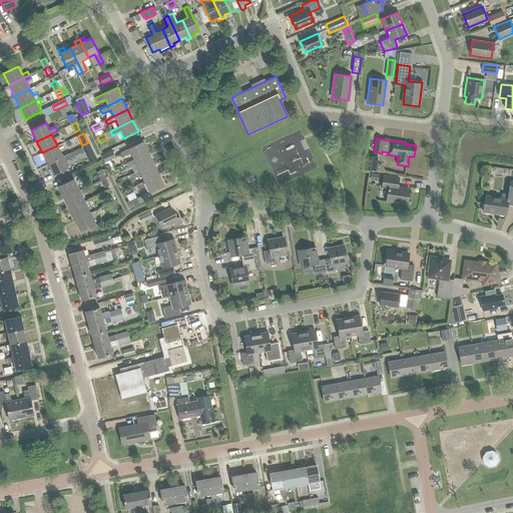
[(130,153),(133,160),(148,153),(143,142),(128,149),(120,153),(122,157),(130,153)]
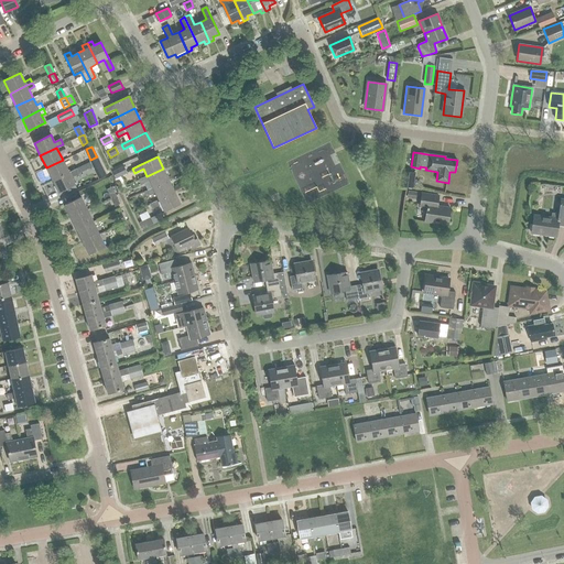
[(101,166),(97,159),(91,161),(96,172),(102,169),(101,166)]
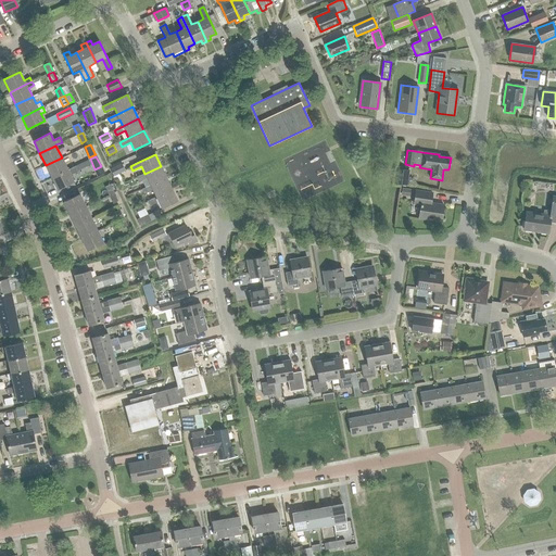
[(46,165),(51,178),(67,169),(62,158),(46,165)]
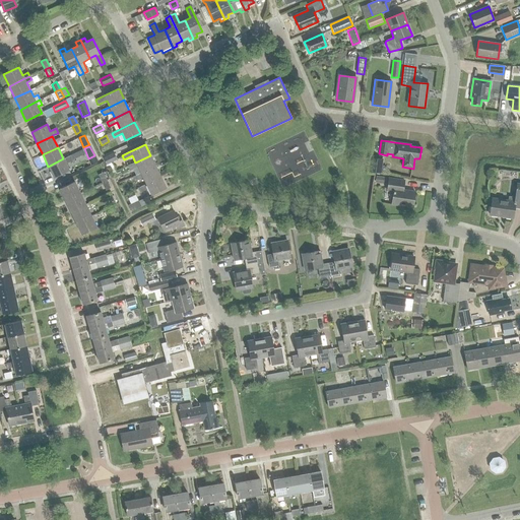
[(106,165),(117,159),(114,152),(103,158),(105,163),(106,165)]
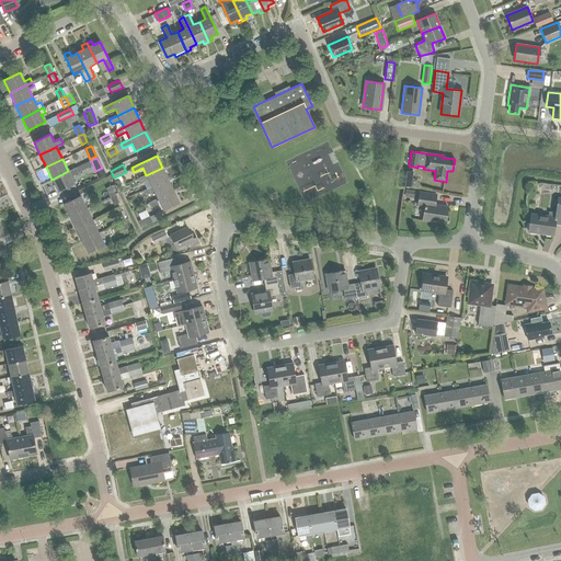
[(58,192),(75,184),(71,178),(79,173),(77,168),(68,171),(52,180),(58,192)]
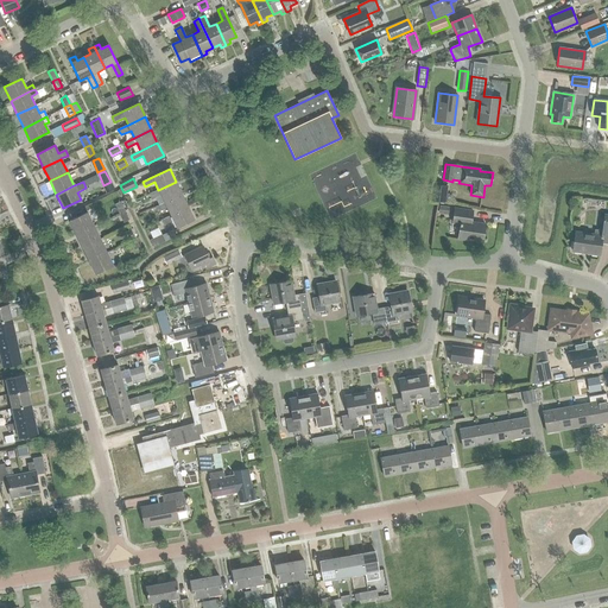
[(165,203),(182,195),(176,182),(158,190),(149,195),(151,200),(162,195),(165,203)]
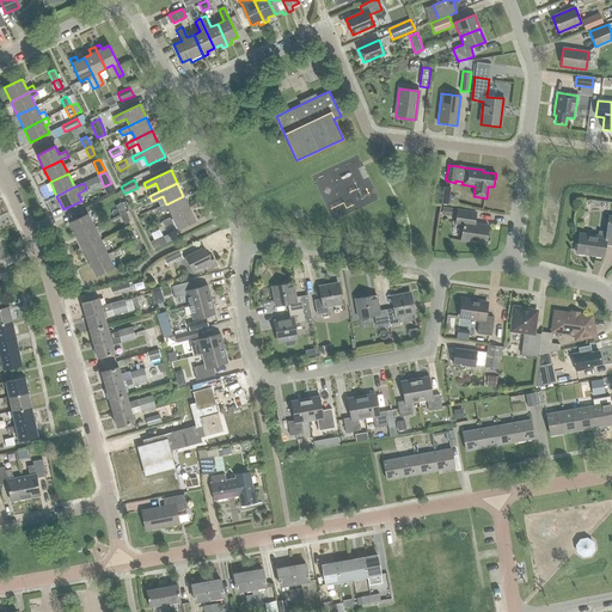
[(451,188),(435,185),(433,202),(448,204),(451,188)]
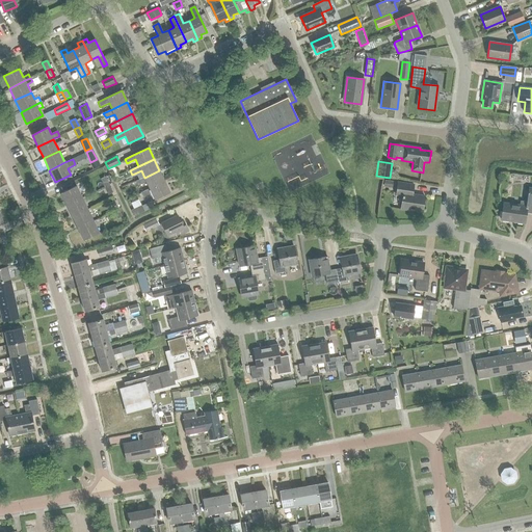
[(147,182),(150,188),(164,181),(159,170),(144,178),(135,181),(138,186),(147,182)]
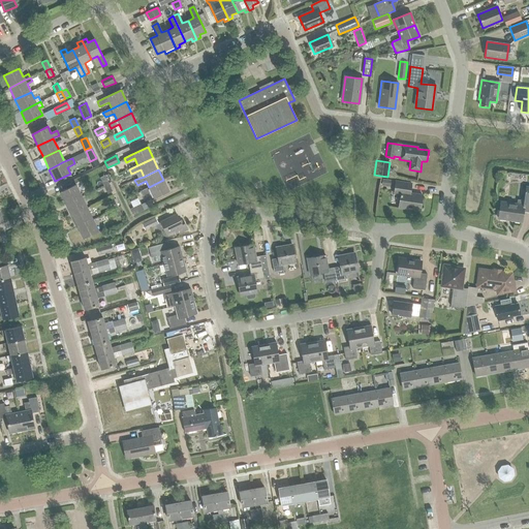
[(91,173),(79,178),(82,185),(94,179),(91,173)]
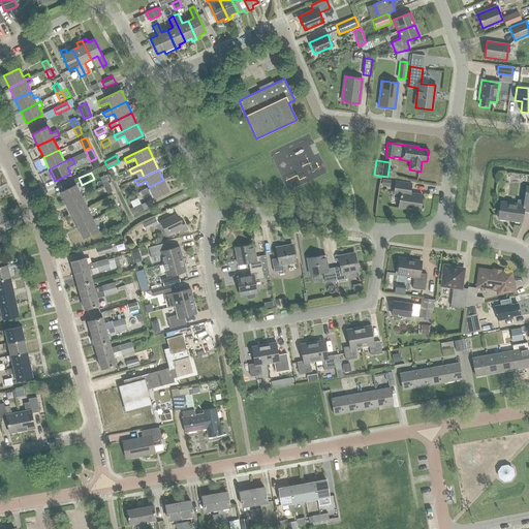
[(103,186),(109,183),(104,176),(99,178),(103,186)]
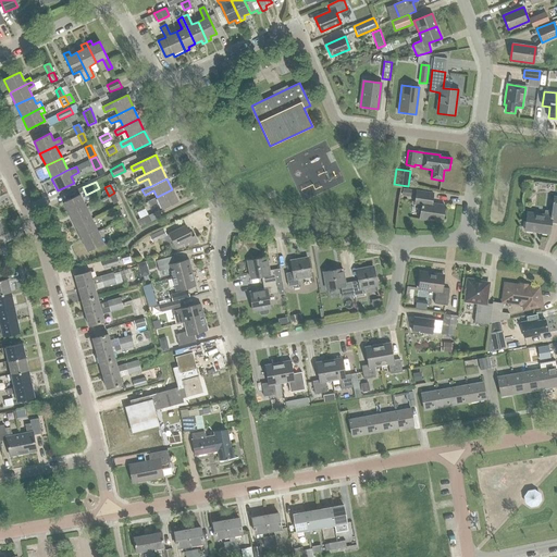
[(177,201),(172,189),(157,197),(148,201),(150,207),(159,202),(162,209),(177,201)]
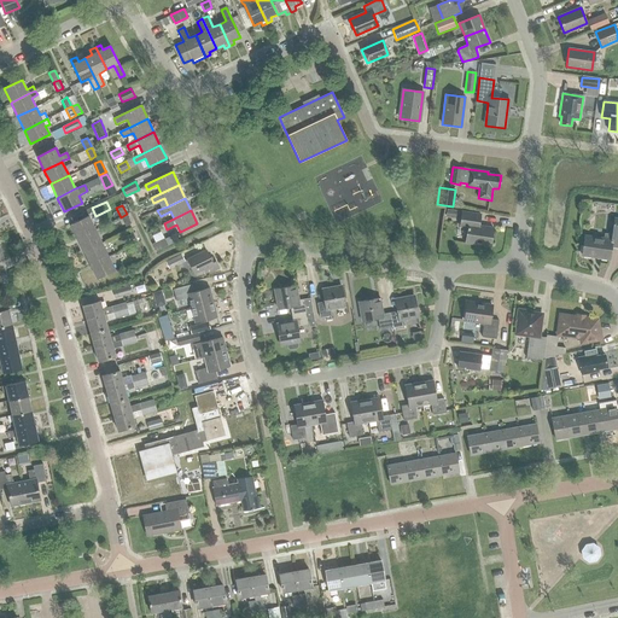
[(462,211),(460,225),(460,227),(467,228),(465,243),(482,245),(482,244),(490,245),(493,228),(479,226),(481,215),(462,211)]
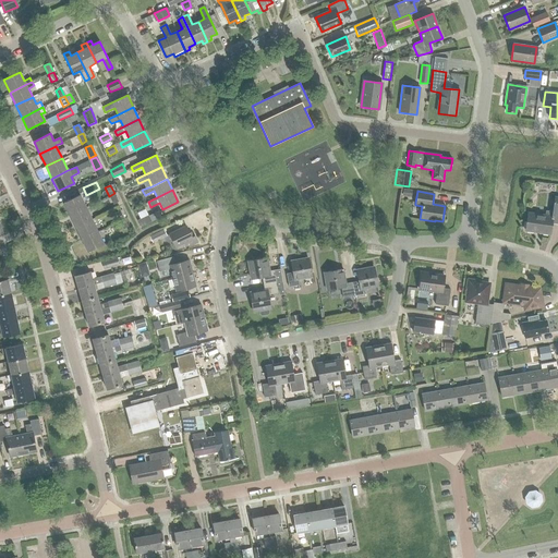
[(118,202),(114,193),(109,196),(113,204),(118,202)]
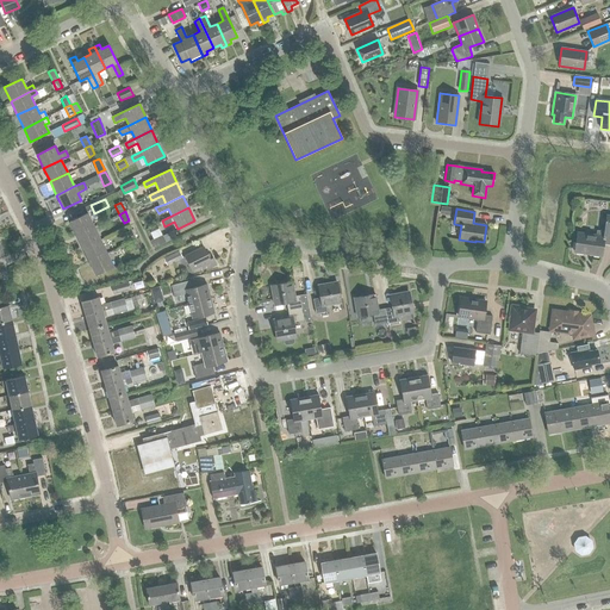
[(69,222),(76,235),(93,225),(94,226),(100,223),(98,217),(91,221),(87,213),(69,222)]
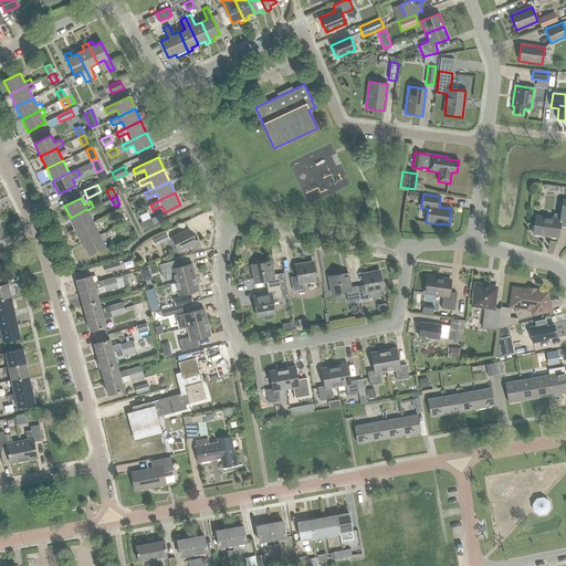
[(557,238),(559,227),(565,228),(565,200),(563,200),(561,215),(553,213),(553,219),(535,216),(533,234),(557,238)]
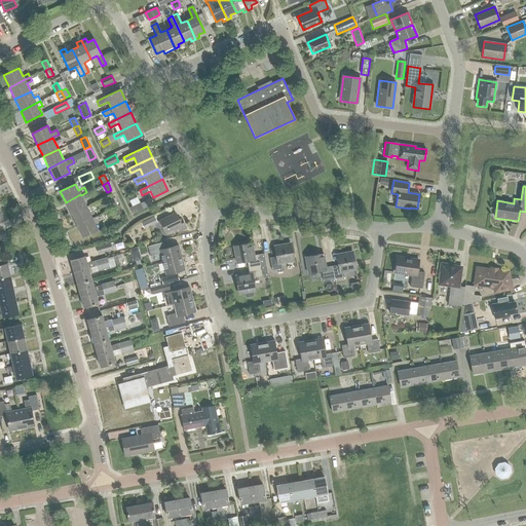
[(86,207),(81,195),(80,194),(66,202),(71,215),(86,207)]
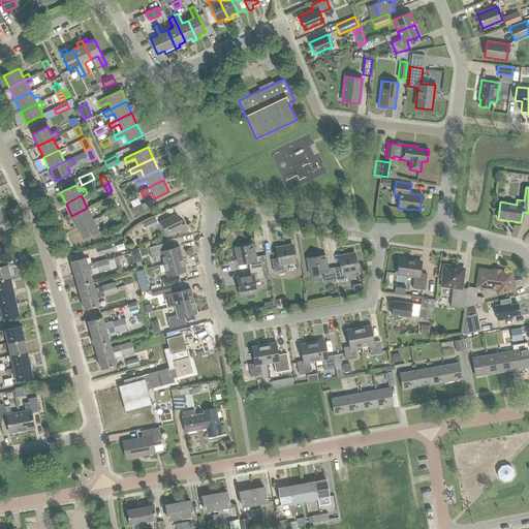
[(110,201),(113,210),(118,208),(114,199),(110,201)]
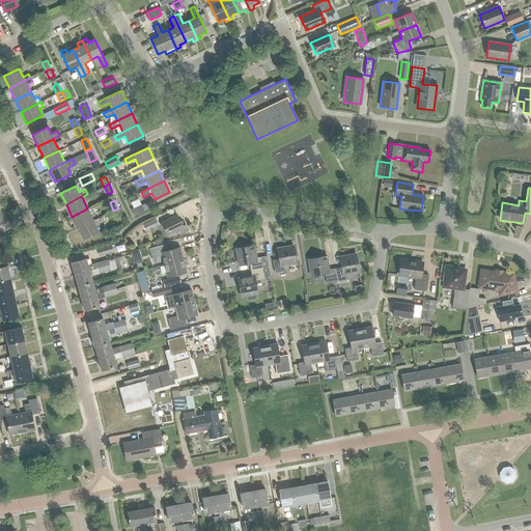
[(130,210),(134,217),(144,211),(141,204),(130,210)]
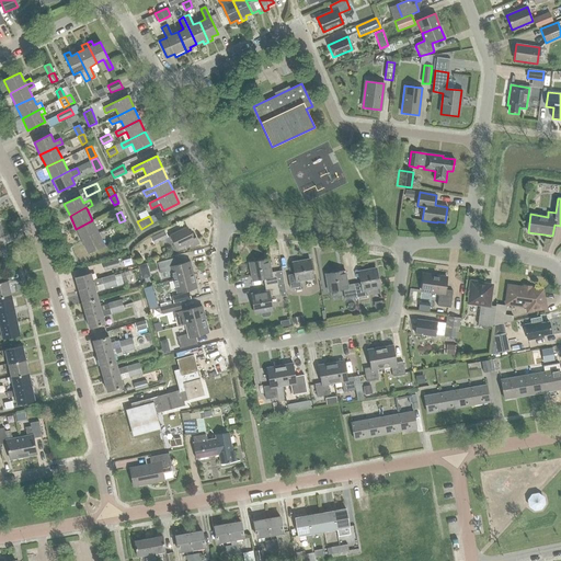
[(76,229),(82,241),(99,233),(92,220),(76,229)]
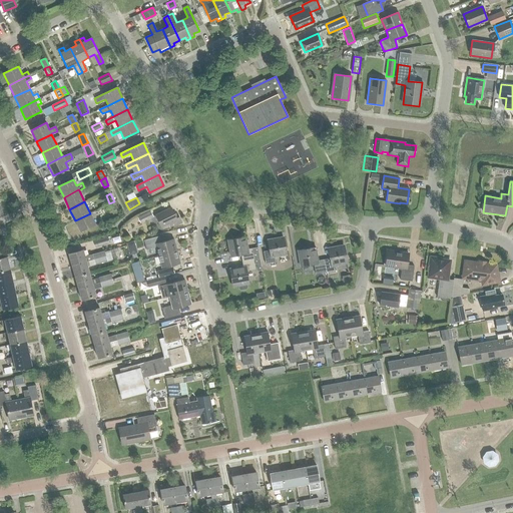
[(114,201),(109,203),(113,211),(118,208),(114,201)]
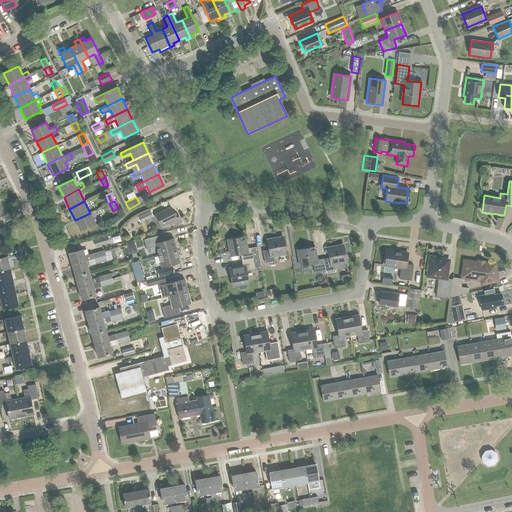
[(171,208),(155,215),(161,227),(169,223),(171,227),(181,222),(178,217),(176,218),(171,208)]
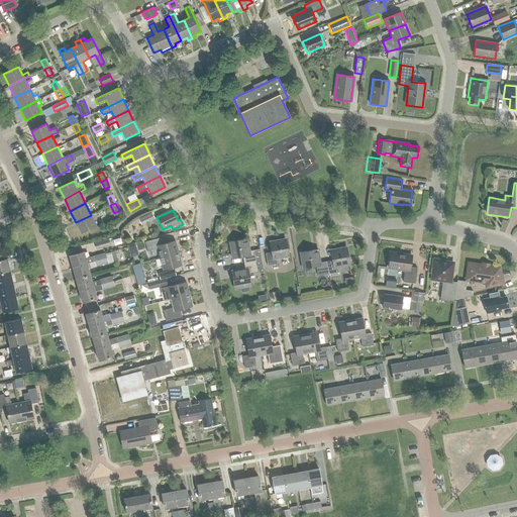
[(154,219),(151,212),(138,219),(141,225),(154,219)]
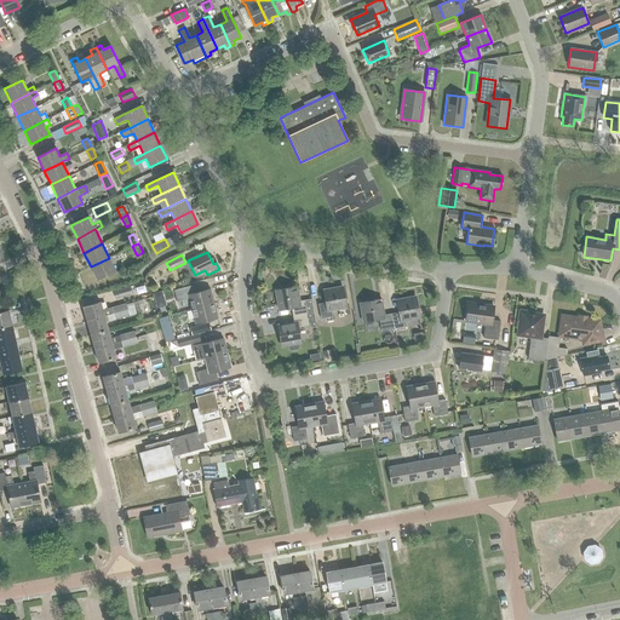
[(115,271),(109,258),(91,267),(97,280),(115,271)]
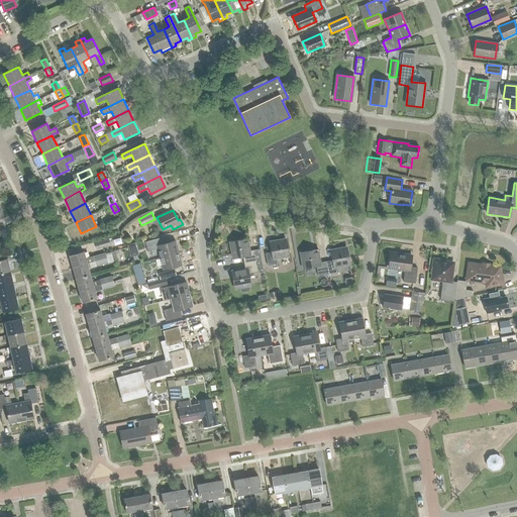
[(158,249),(160,257),(178,253),(175,241),(163,244),(161,238),(145,242),(147,252),(158,249)]
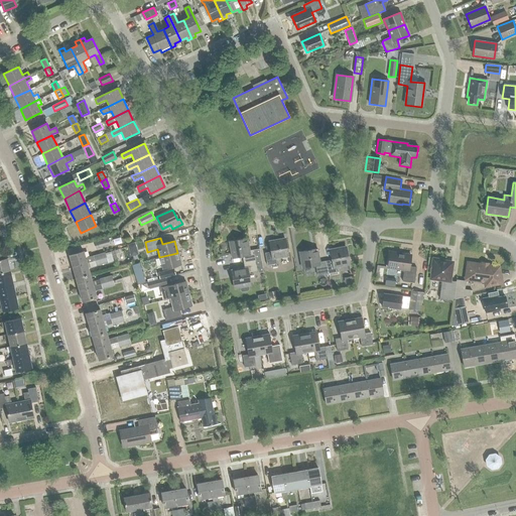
[(96,249),(110,245),(108,239),(95,242),(96,249)]
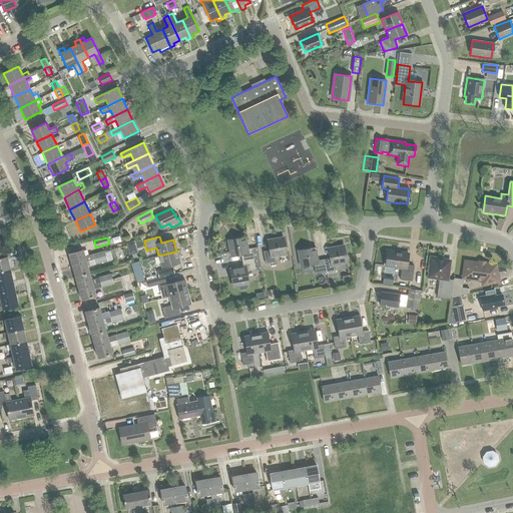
[(241,261),(260,258),(258,247),(247,249),(245,237),(227,240),(230,257),(240,254),(241,261)]
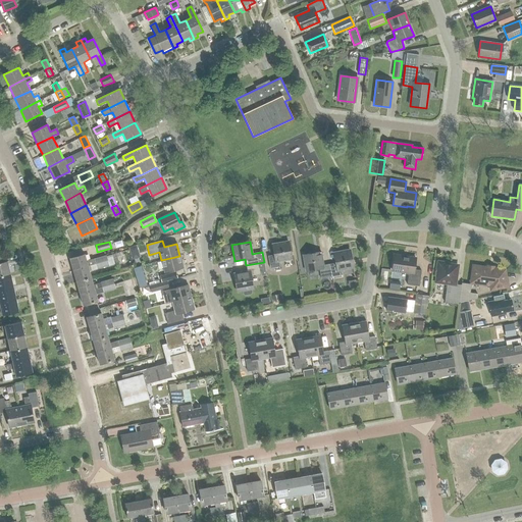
[(292,259),(289,242),(272,245),(274,255),(267,256),(270,268),(280,267),(279,262),(292,259)]
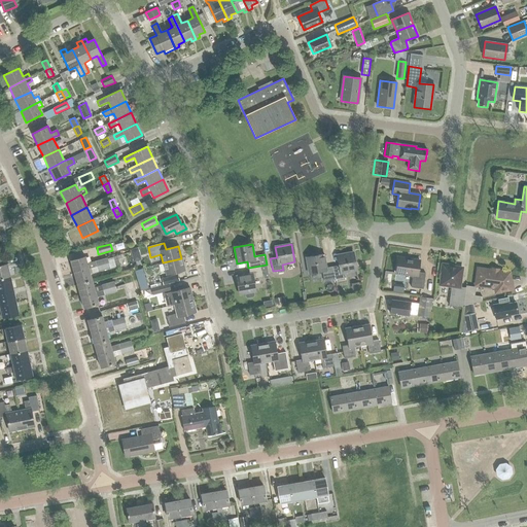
[(345,278),(344,273),(356,271),(353,252),(337,255),(339,266),(332,267),(335,280),(345,278)]
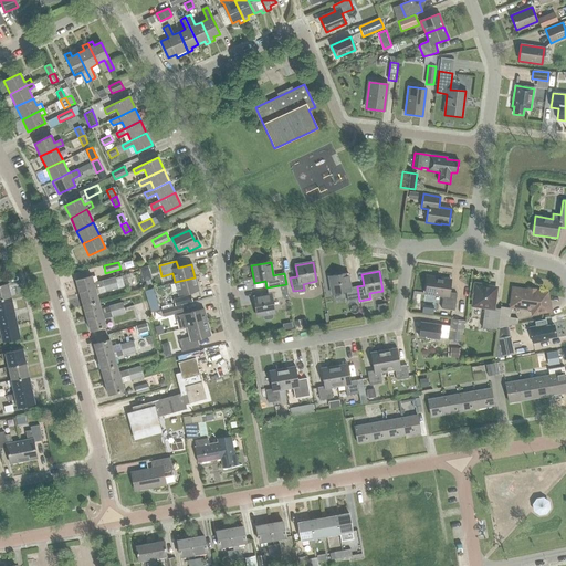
[(348,302),(359,301),(357,286),(350,287),(348,273),(328,276),(332,294),(346,292),(348,302)]
